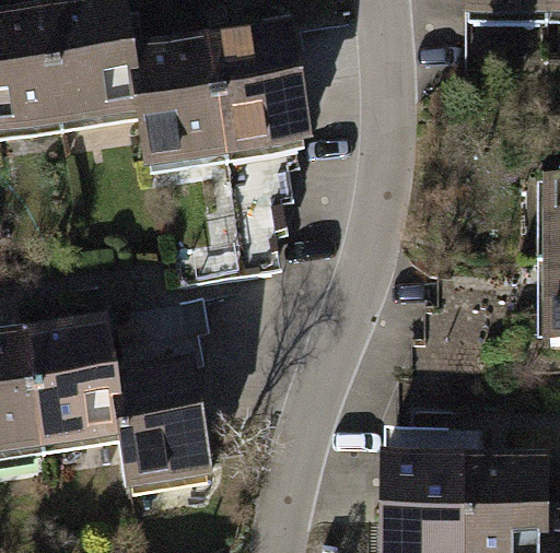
[(130,50),(121,0),(71,0),(38,6),(60,132),(142,118),(130,50)]
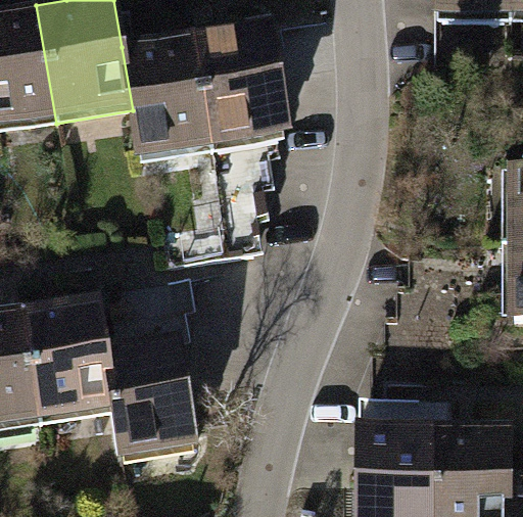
[(518,15),(517,0),(441,0),(442,17),(518,15)]
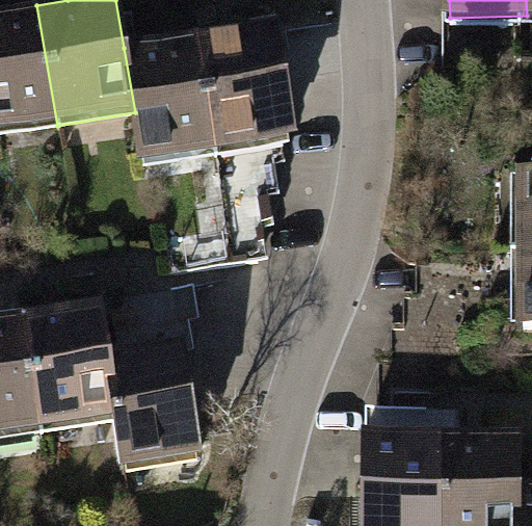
[(0,135),(57,126),(36,5),(0,11),(0,135)]
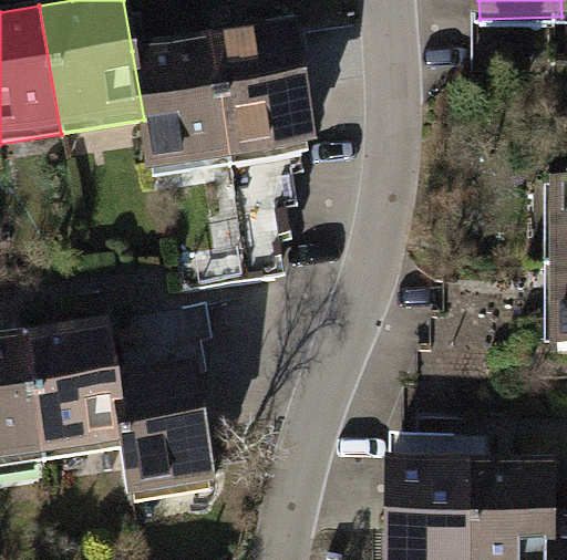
[(316,149),(294,22),(210,37),(233,164),(316,149)]
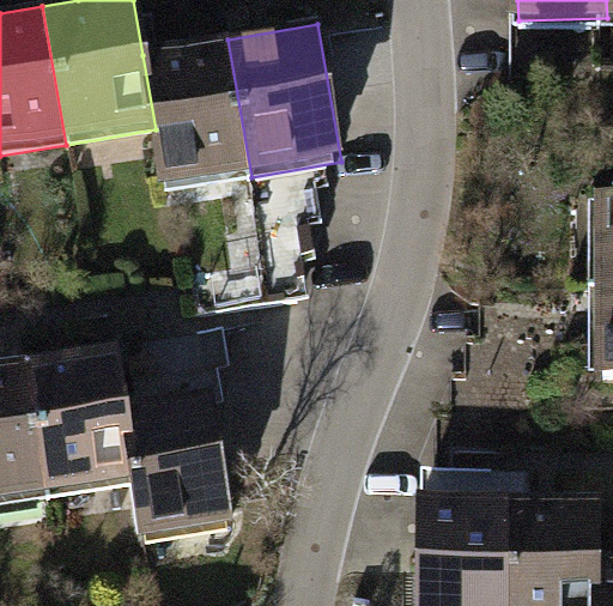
[(228,40),(143,55),(156,129),(167,192),(252,177),(228,40)]
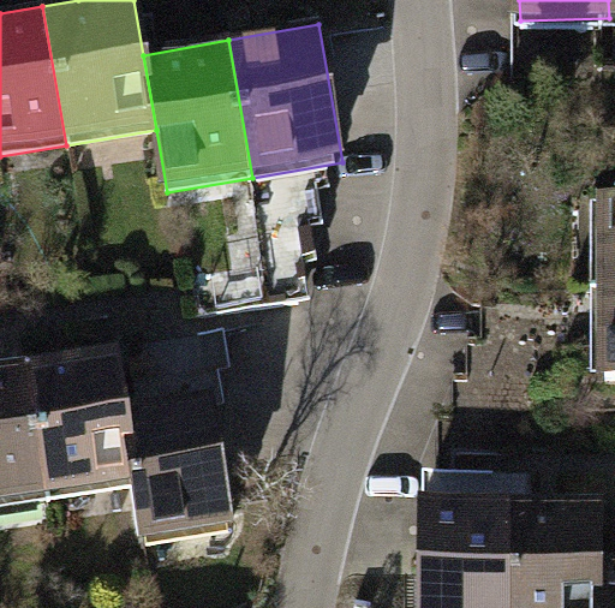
[(598,279),(614,279),(614,189),(598,190),(598,279)]
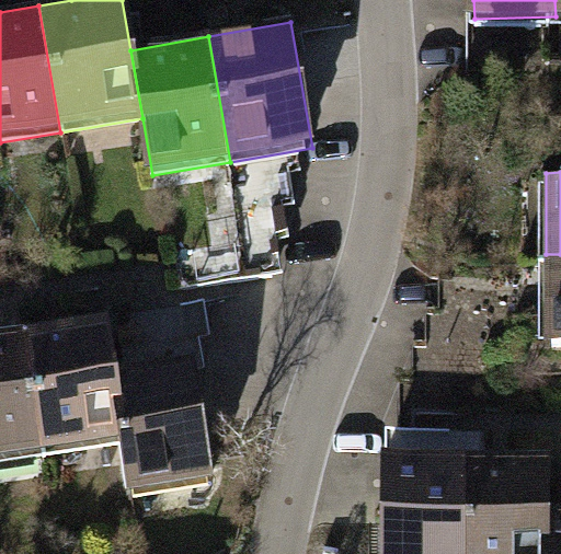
[(545,335),(560,335),(560,254),(546,254),(545,335)]
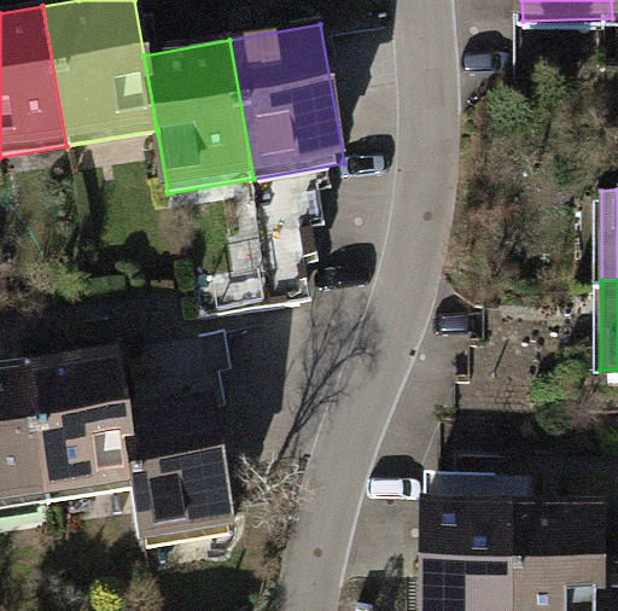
[(482,303),(482,339),(555,338),(570,338),(570,303),(482,303)]
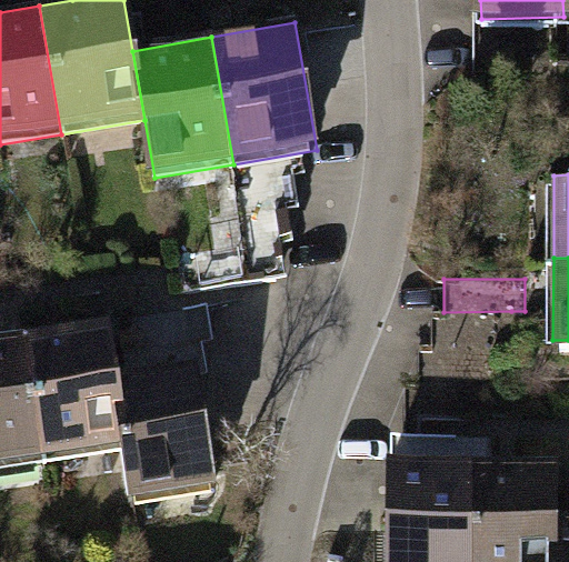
[(431,312),(431,344),(498,344),(511,344),(511,311),(443,312),(431,312)]
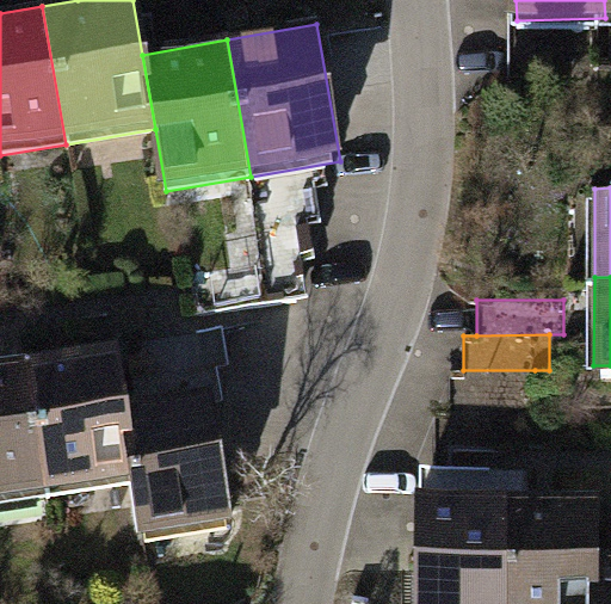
[(119,406),(109,343),(19,357),(43,494),(131,480),(119,406)]
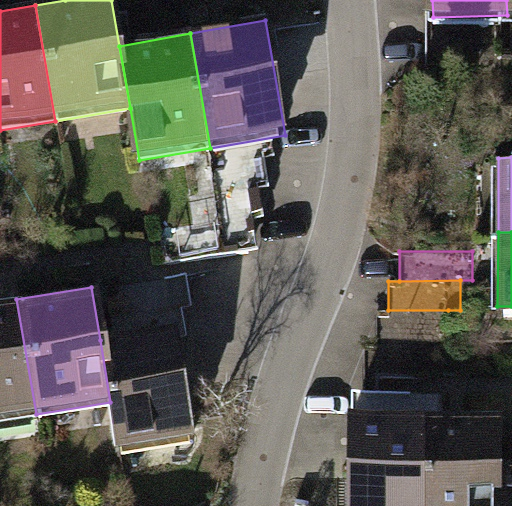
[(0,420),(36,414),(16,299),(0,302),(0,420)]
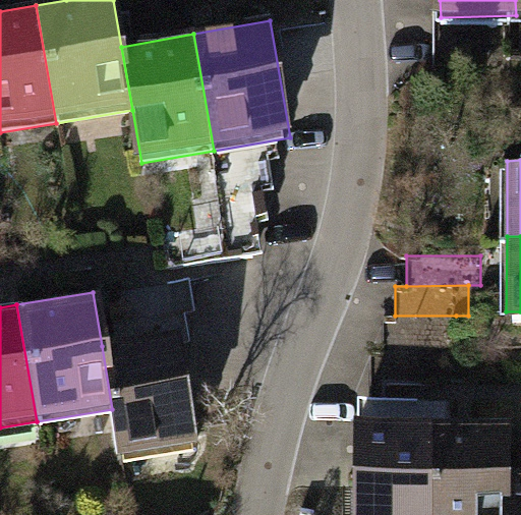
[(383,317),(383,346),(442,346),(457,346),(456,316),(395,316),(383,317)]
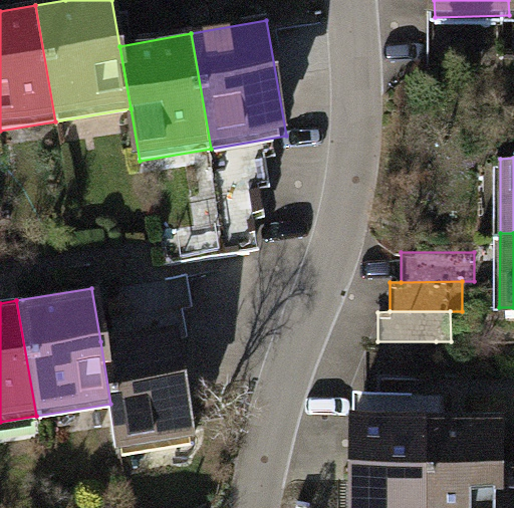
[(172,329),(100,341),(110,404),(119,453),(191,441),(172,329)]
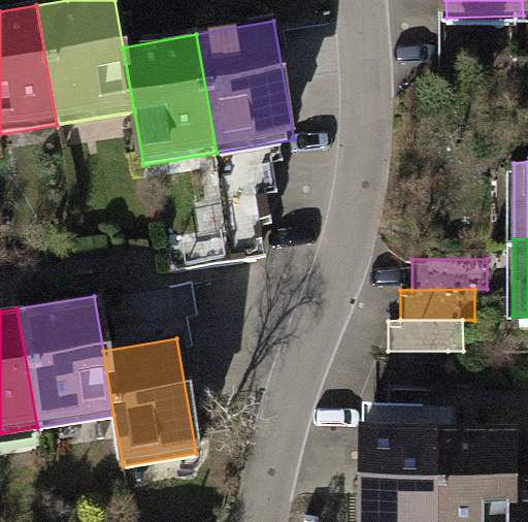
[(374,351),(375,382),(449,381),(448,351),(388,351),(374,351)]
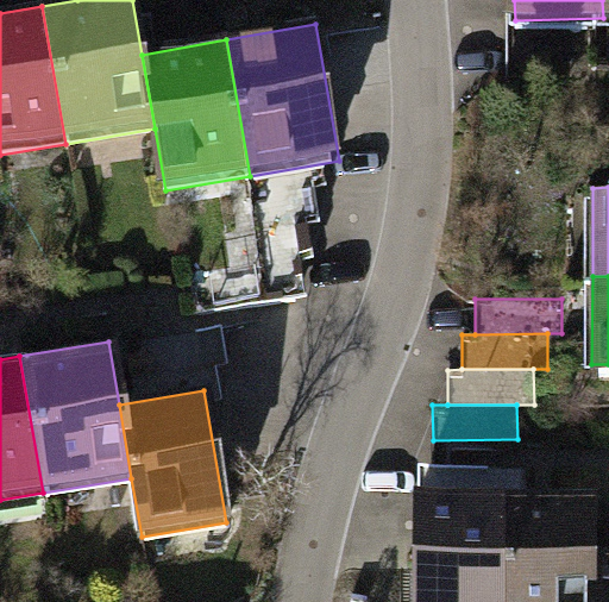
[(501,601),(501,487),(501,462),(420,463),(421,487),(412,487),(412,601),(501,601)]
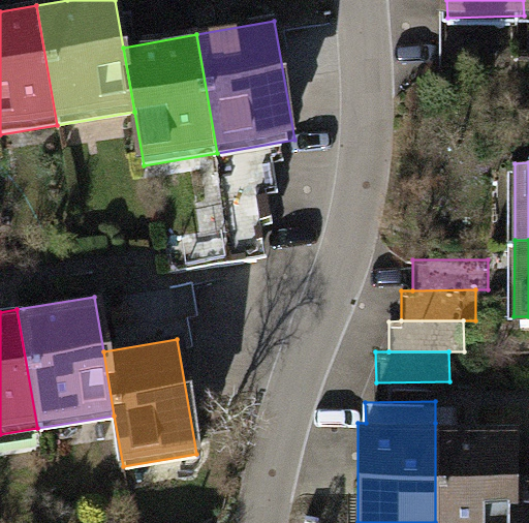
[(510,522),(511,480),(510,422),(435,423),(435,522),(510,522)]
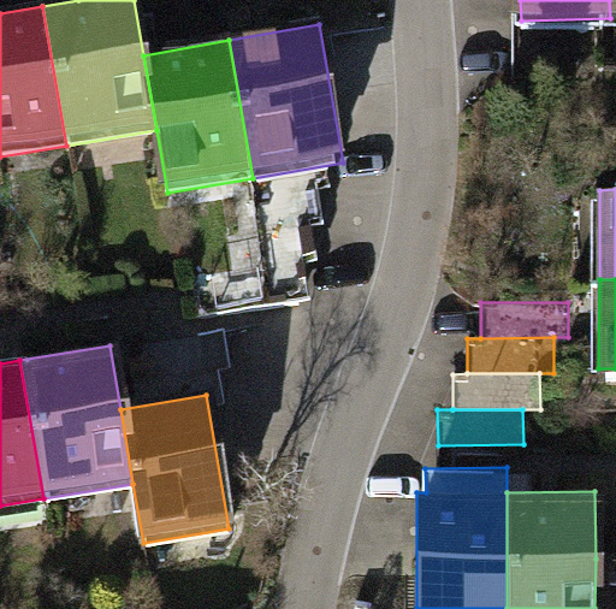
[(615,608),(615,557),(596,559),(594,608),(615,608)]
